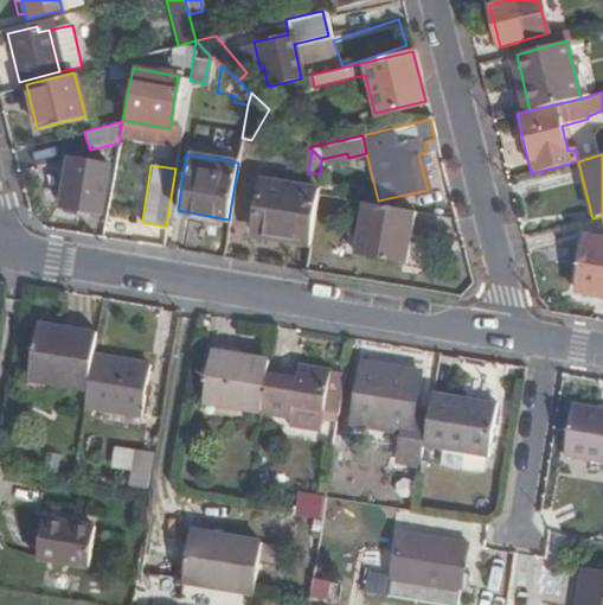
[(95,210),(102,171),(79,166),(76,189),(66,186),(63,203),(95,210)]
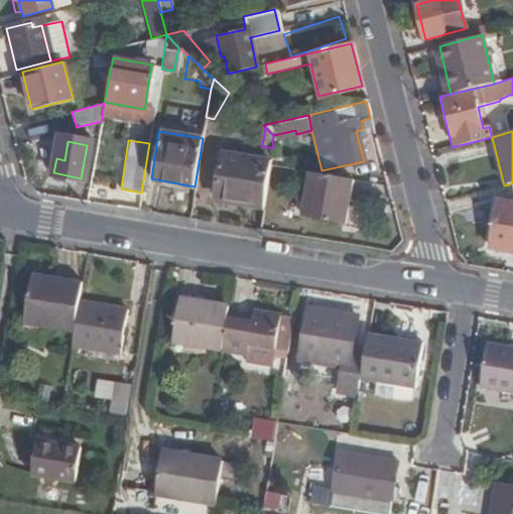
[(272,148),(264,146),(262,159),(270,161),(272,148)]
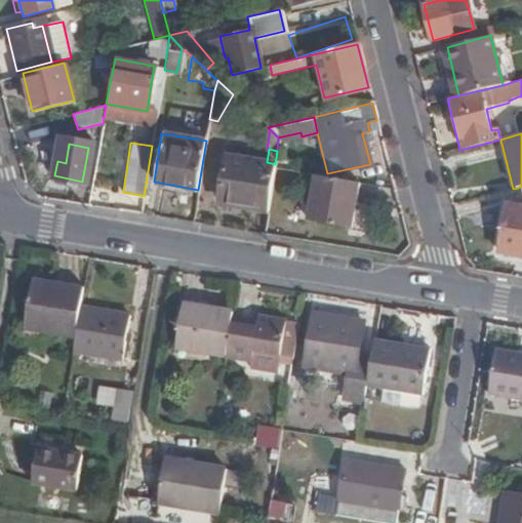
[(243,203),(268,208),(274,168),(275,164),(267,162),(225,156),(217,204),(243,208),(243,203)]
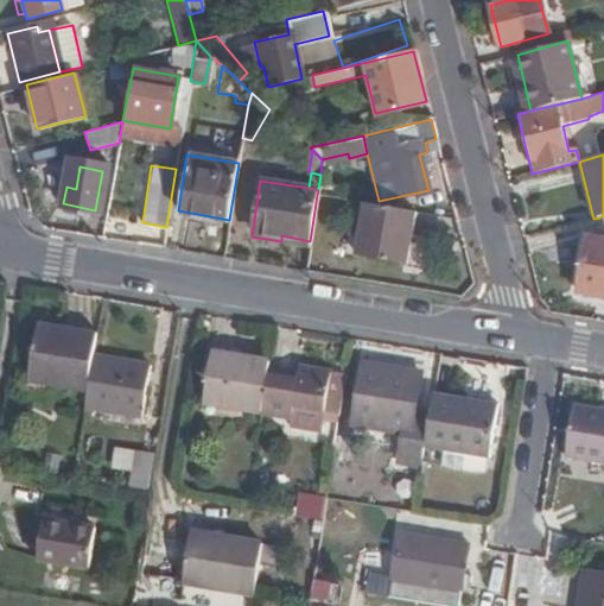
[(404,265),(414,210),(363,203),(354,254),(404,265)]
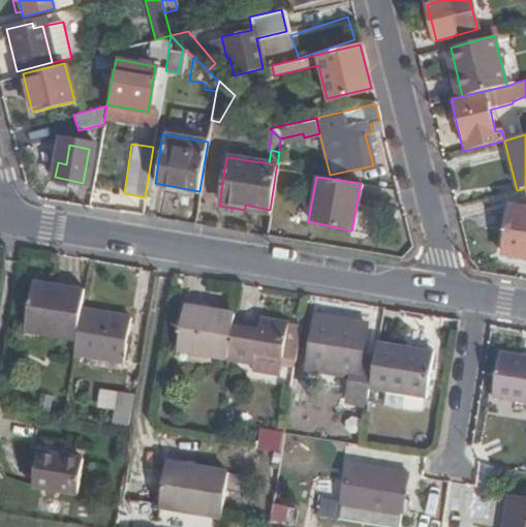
[(502,252),(525,255),(525,209),(509,207),(502,252)]
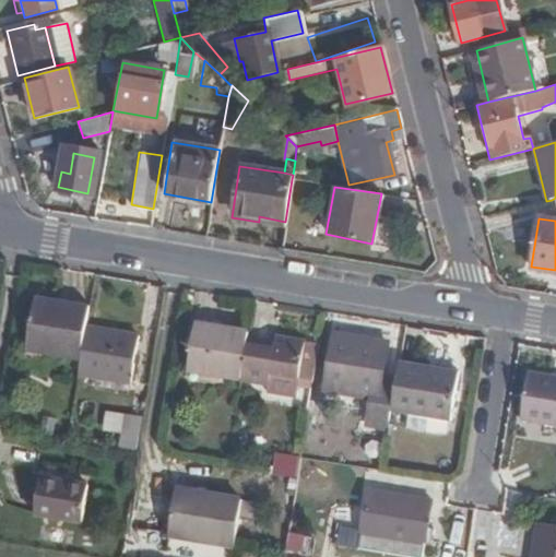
[(83,327),(86,305),(34,296),(24,351),(77,360),(83,327)]
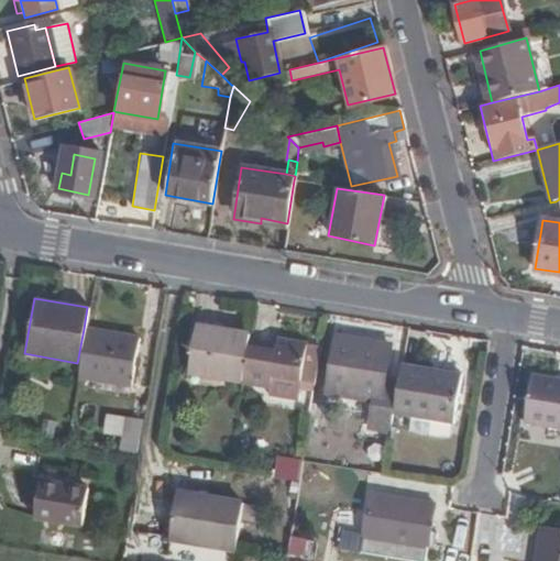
[(246,339),(248,334),(194,326),(186,372),(240,382),(246,347),(246,339)]
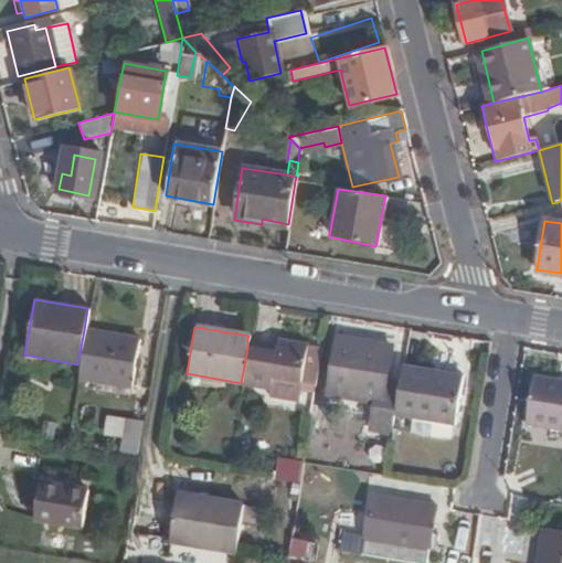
[(137,339),(84,330),(77,364),(76,376),(128,386),(137,339)]
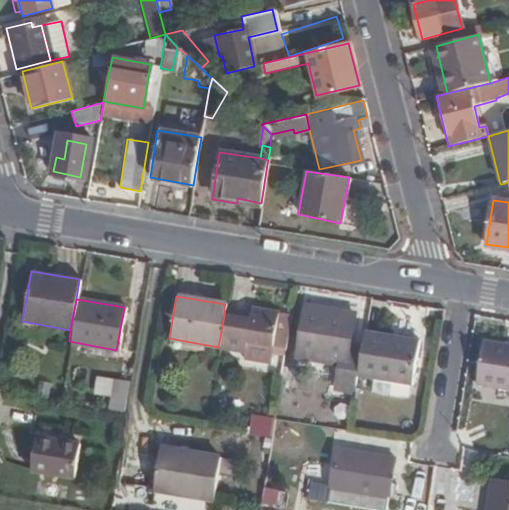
[(356,374),(359,351),(346,348),(351,314),(303,306),(293,358),(335,365),(331,390),(352,394),(356,374)]
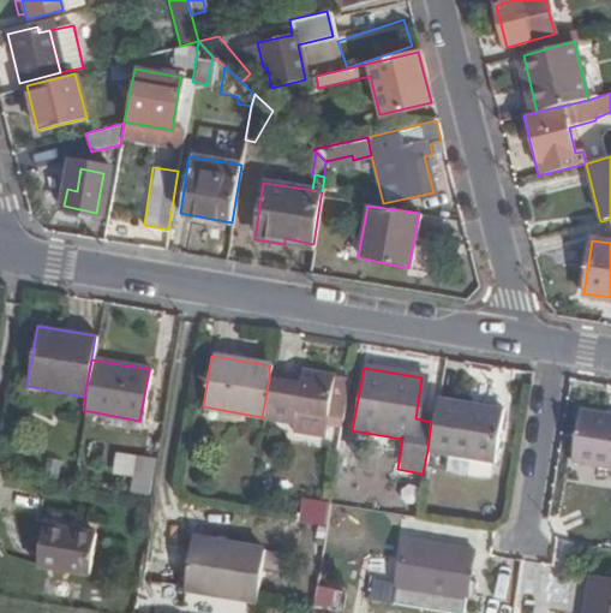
[(269,379),(262,417),(292,422),(294,412),(324,417),(333,375),(299,369),(299,376),(297,384),(269,379)]
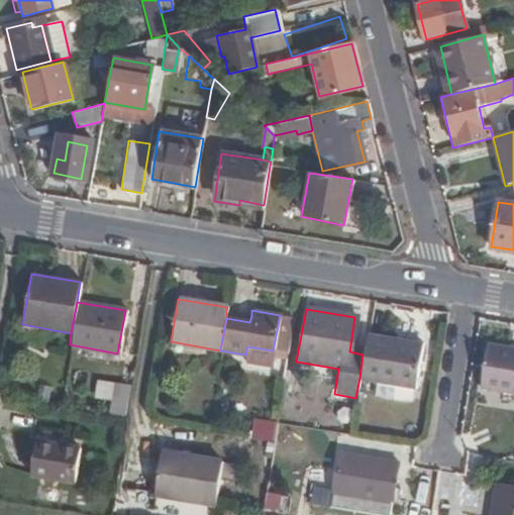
[(251,316),(226,311),(226,318),(249,322),(251,316)]
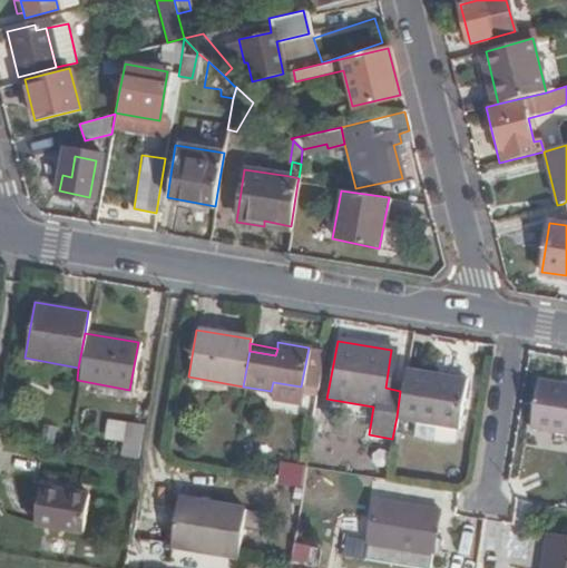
[(309,348),(301,387),(315,389),(321,350),(309,348)]
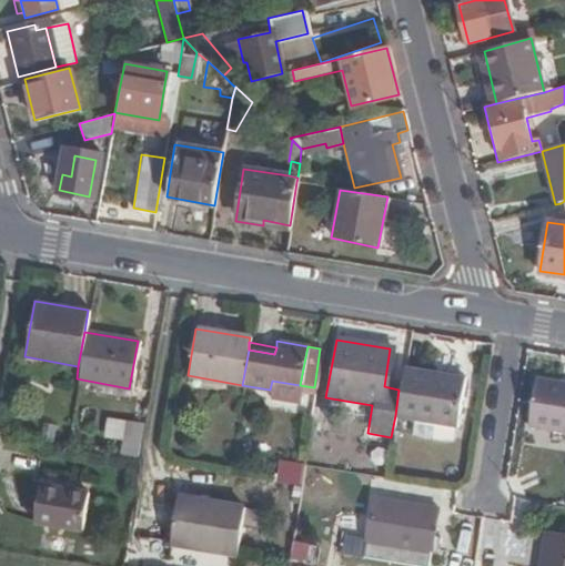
[(463,378),(403,367),(399,390),(395,415),(414,418),(452,426),(454,426),(463,378)]
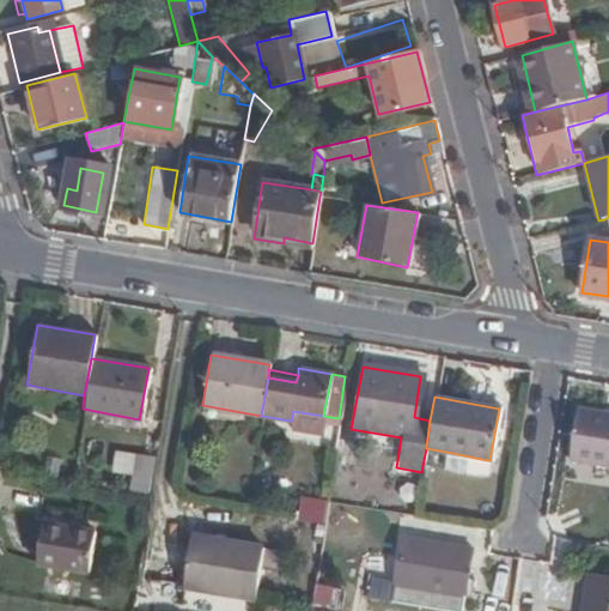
[(608,415),(576,410),(567,460),(608,466),(608,415)]
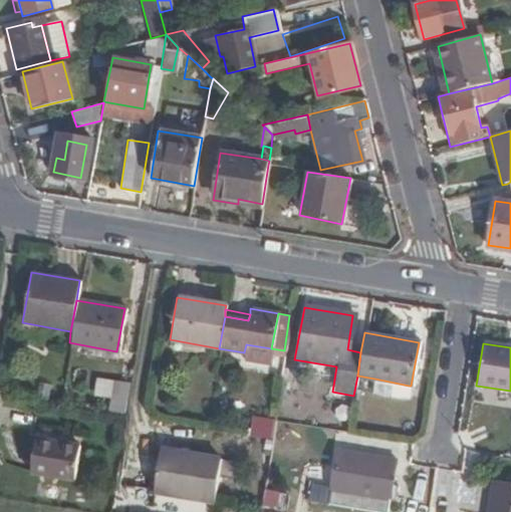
[(111,381),(96,378),(93,394),(108,397),(111,381)]
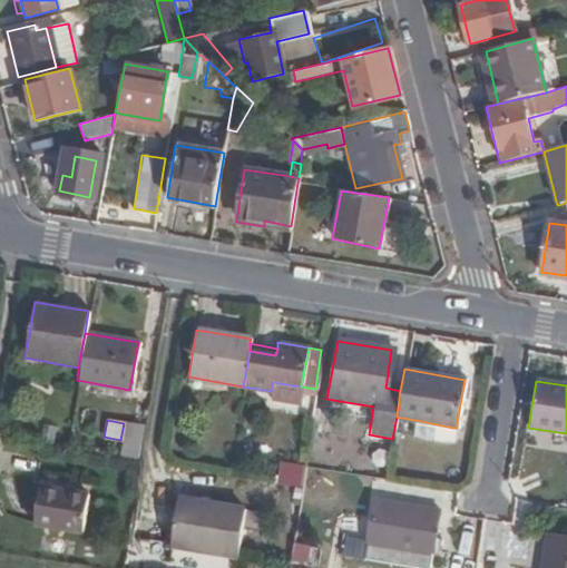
[(416,420),(412,434),(451,441),(453,428),(416,420)]
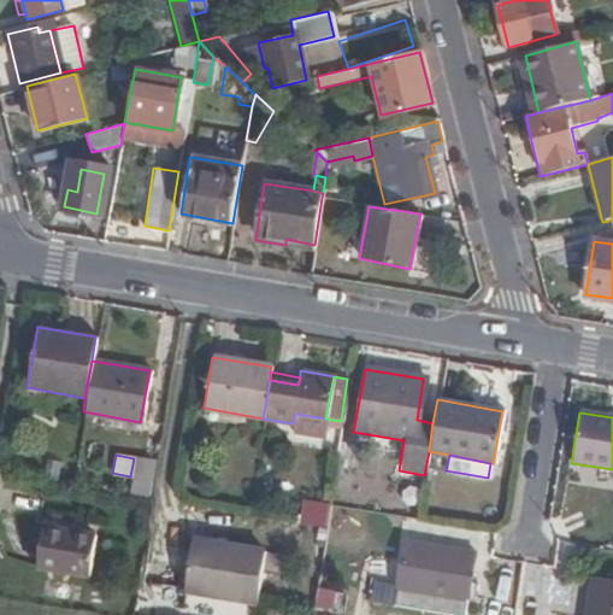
[(148,501),(153,462),(134,458),(130,476),(127,497),(148,501)]
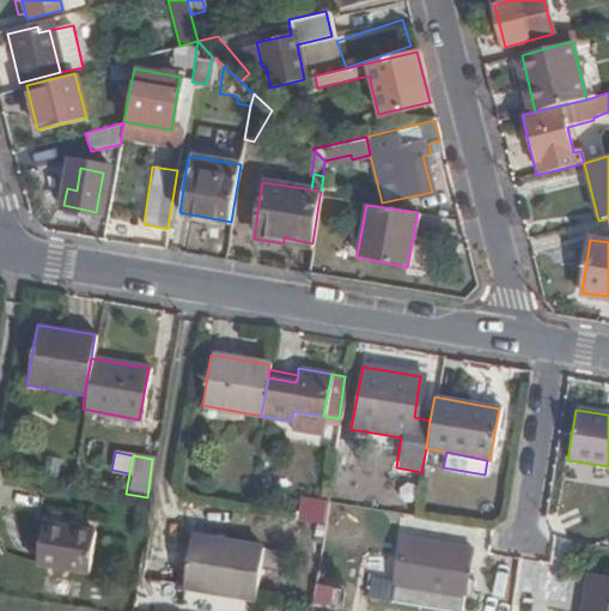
[(49,460),(47,475),(59,477),(61,461),(49,460)]
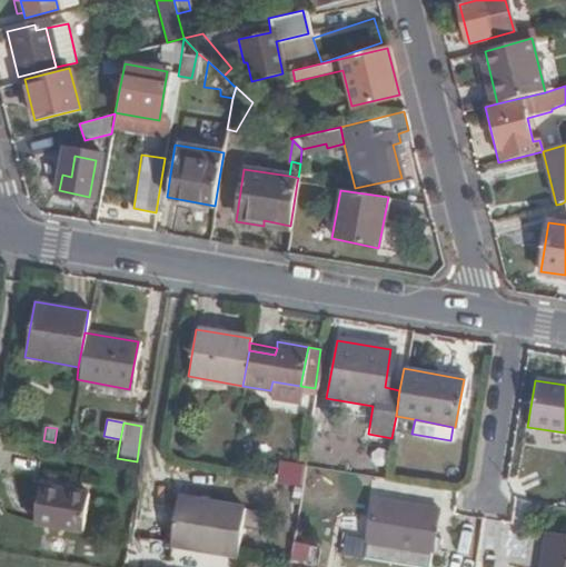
[(30,524),(79,531),(86,494),(38,485),(30,524)]
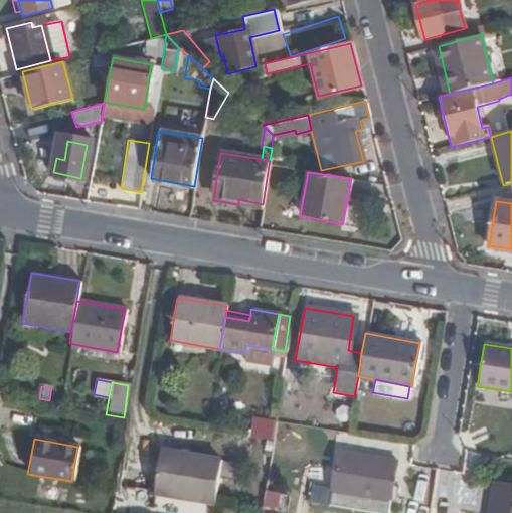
[(217,476),(220,461),(159,450),(151,493),(213,503),(217,476)]
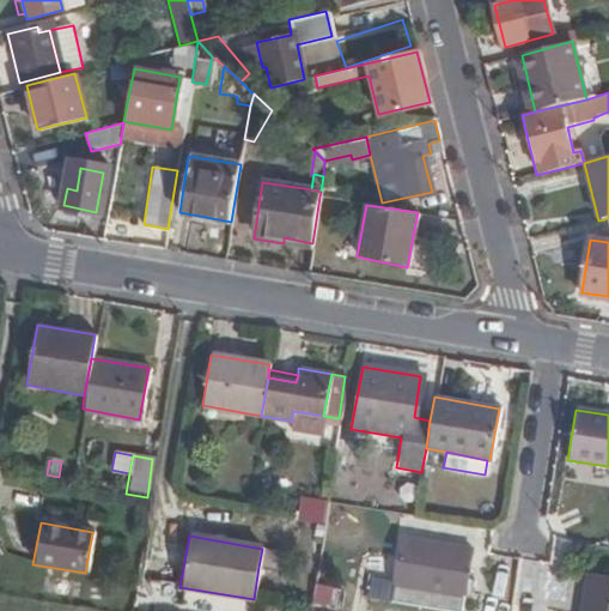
[(462,596),(469,550),(400,537),(393,584),(462,596)]
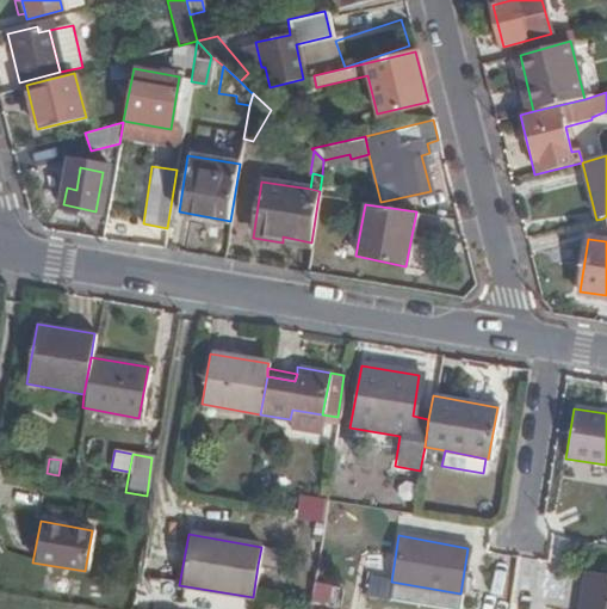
[(276,549),(261,547),(258,565),(274,567),(276,549)]
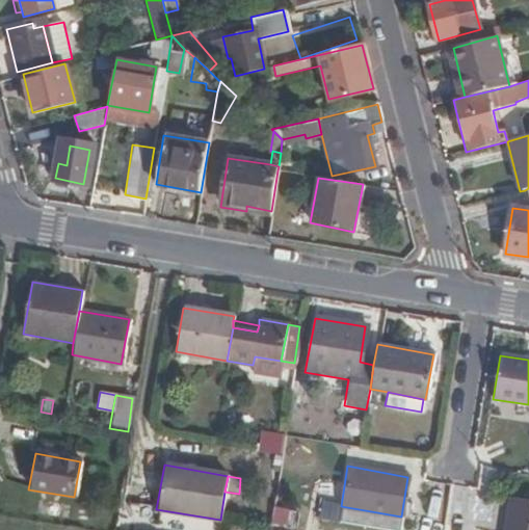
[(339,519),(341,500),(322,498),(321,518),(339,519)]
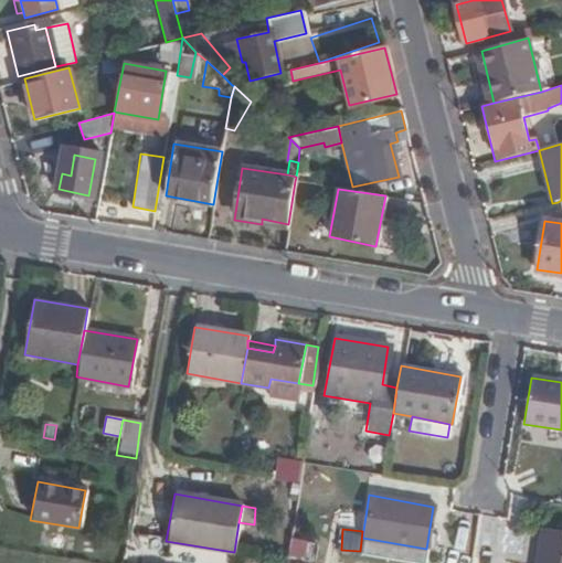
[(538,562),(561,562),(561,531),(544,529),(538,562)]
